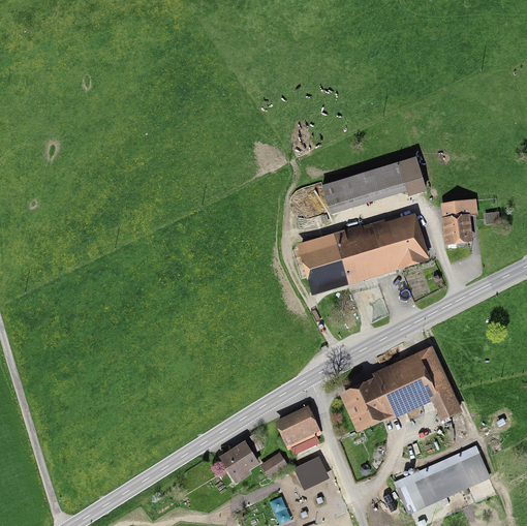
[(417,155),(322,183),(332,213),(426,184),(417,155)]
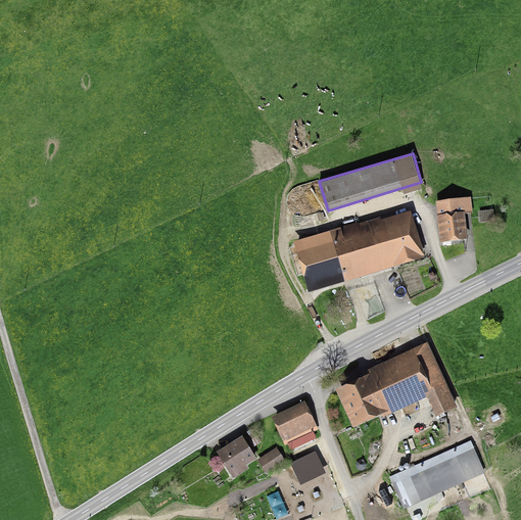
[(471,197),(437,200),(440,241),(469,238),(467,213),(472,211),(471,197)]
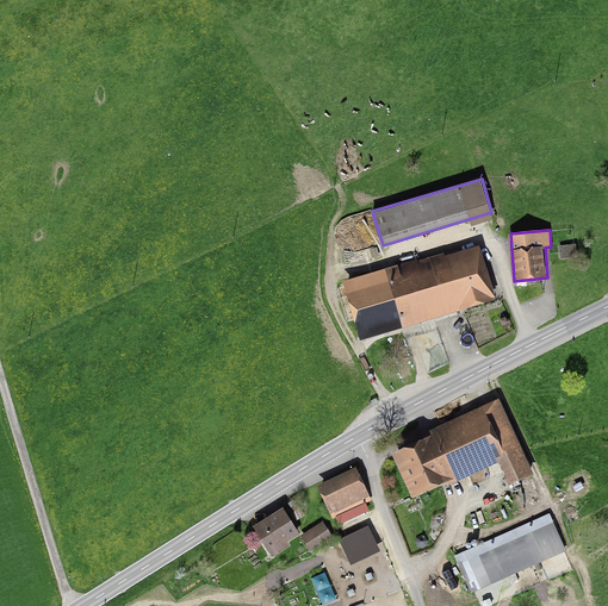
[(482,242),(346,280),(361,336),(498,298),(482,242)]
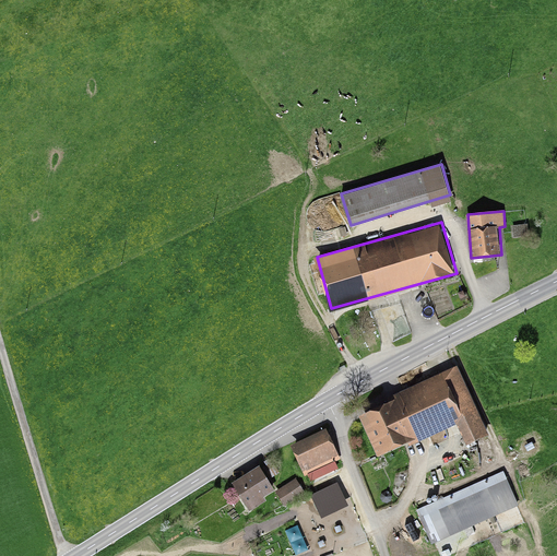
[(526,232),(525,223),(511,225),(512,234),(526,232)]
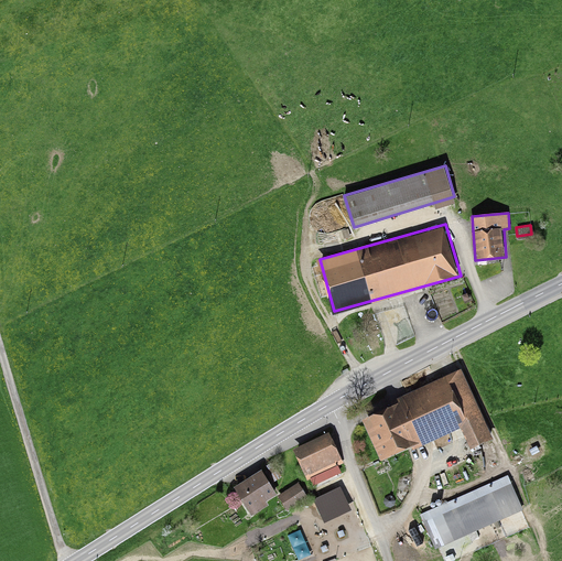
[(400,402),(364,418),(382,460),(463,423),(473,448),(494,438),(462,367),(397,396),(400,402)]
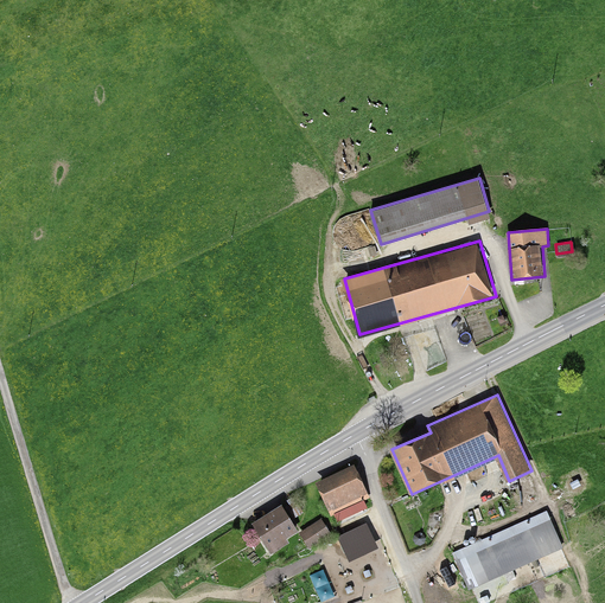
[(329,512),(337,524),(373,506),(355,464),(317,481),(329,512)]
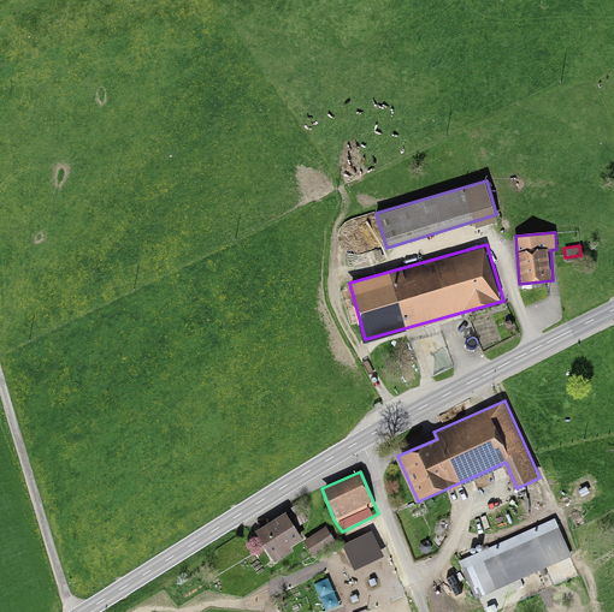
[(282,514),(254,532),(269,553),(296,535),(282,514)]
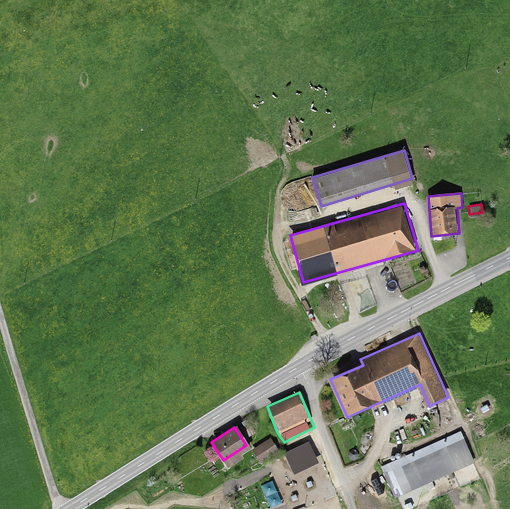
[(460,431),(381,466),(395,497),(474,462),(460,431)]
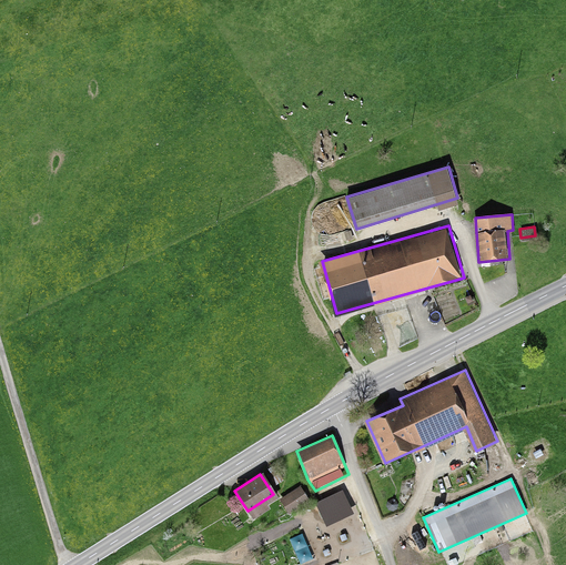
[(315,491),(307,480),(280,500),(287,513),(319,495),(315,491)]
